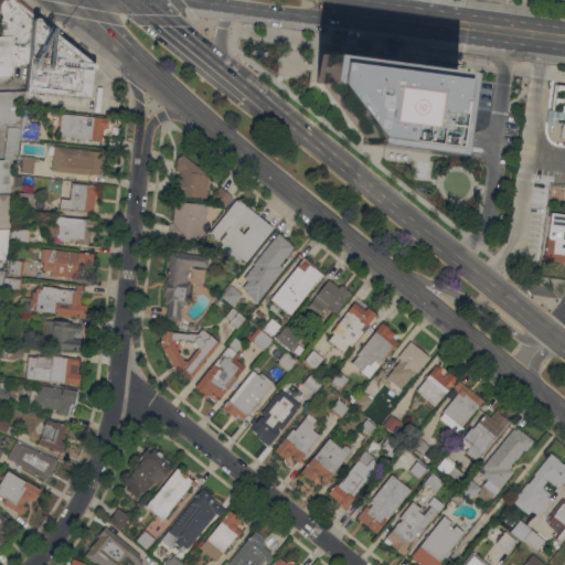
[(16,0),(32,13),(28,62),(12,62),(11,35),(0,36),(0,3),(1,1),(2,0),(16,0)]
